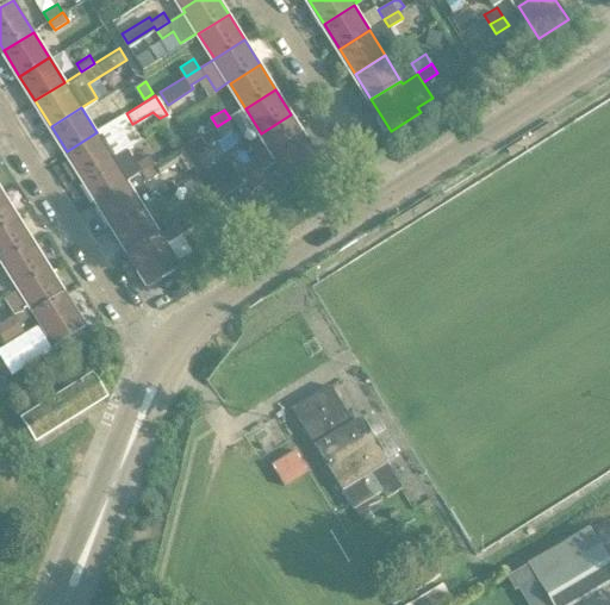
[(97,132),(67,151),(82,176),(129,148),(119,132),(132,124),(126,113),(97,132)]
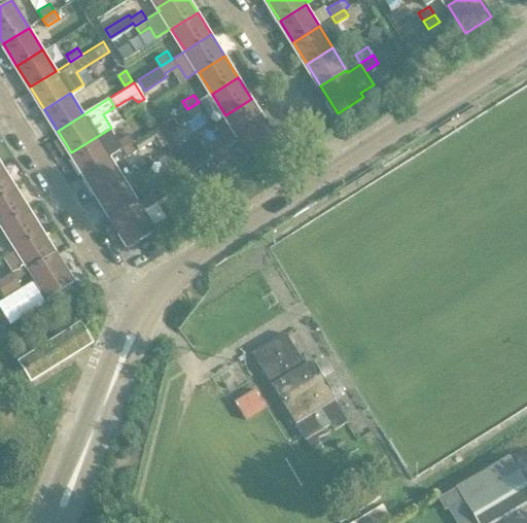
[(265,120),(251,99),(225,115),(226,117),(215,125),(229,144),(239,137),(265,120)]
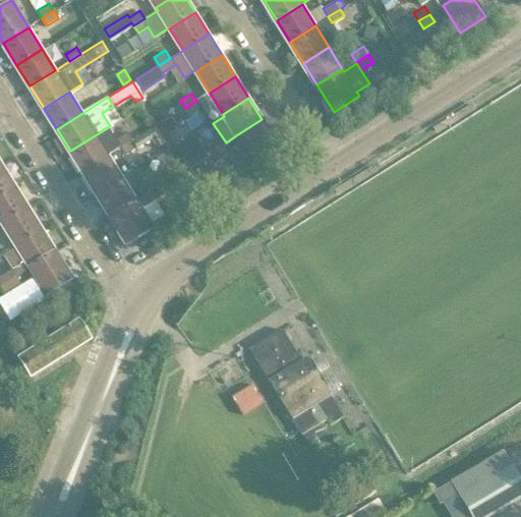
[(196,101),(185,108),(190,115),(201,109),(196,101)]
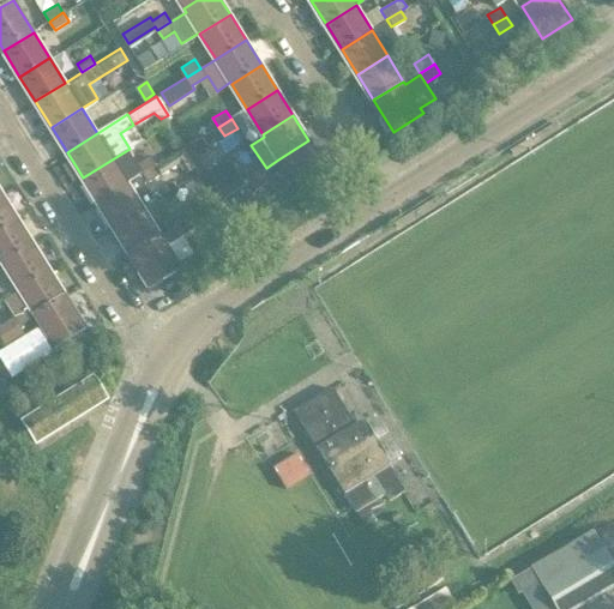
[(308,140),(278,160),(299,191),(329,173),(308,140)]
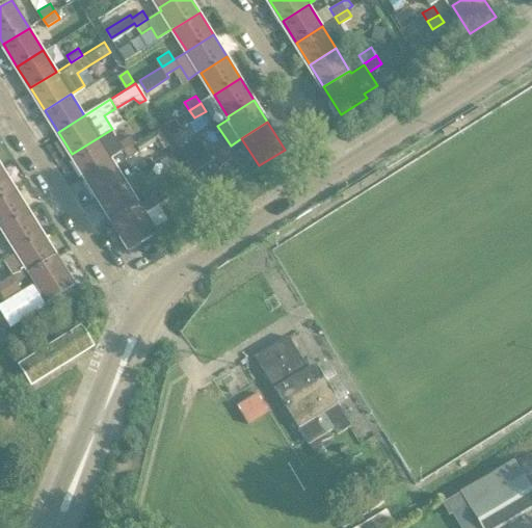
[(161,149),(168,144),(158,128),(136,141),(125,149),(130,157),(157,140),(161,149)]
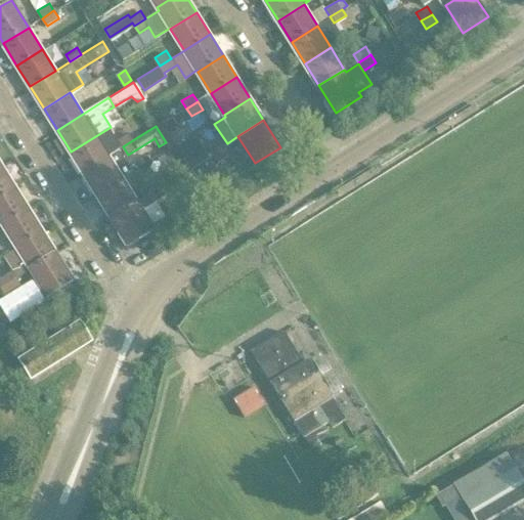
[(119,148),(123,146),(134,139),(129,132),(118,139),(111,127),(71,152),(84,173),(120,150),(119,148)]
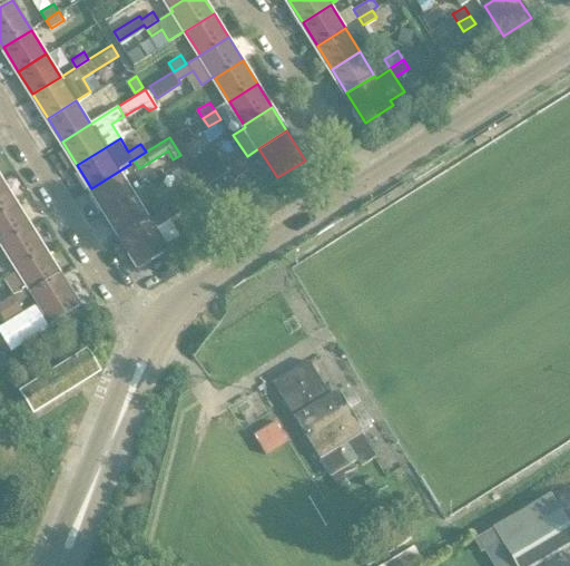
[(228,158),(233,167),(245,159),(241,150),(228,158)]
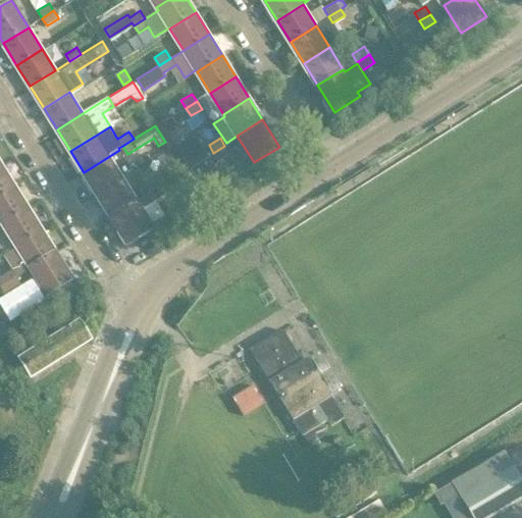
[(224,146),(213,153),(218,160),(229,153),(224,146)]
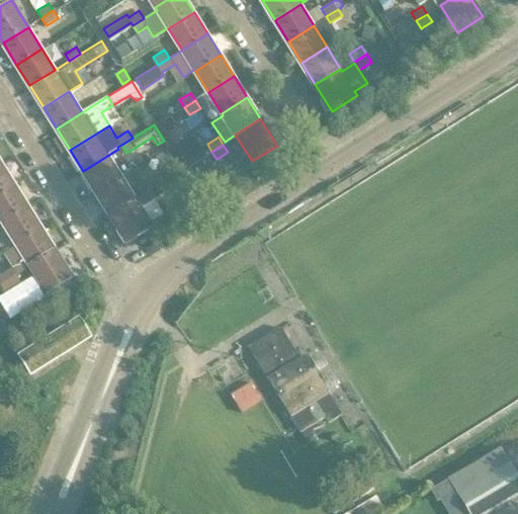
[(131,168),(118,149),(83,171),(96,192),(121,176),(120,174),(131,168)]
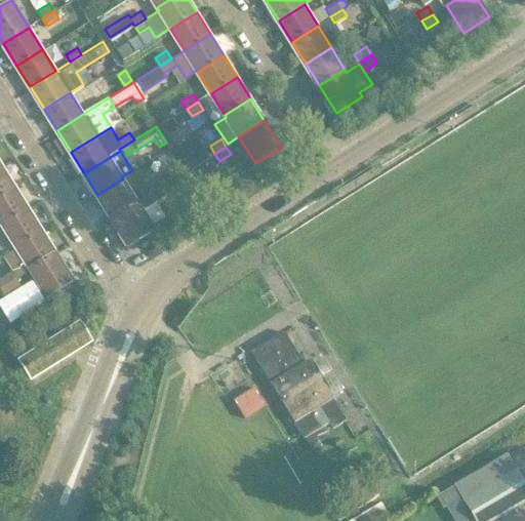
[(1,164),(0,165),(0,195),(14,187),(1,164)]
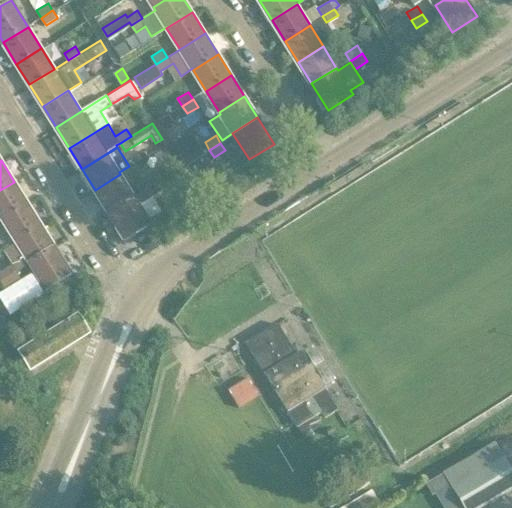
[(147,187),(164,176),(159,169),(142,179),(147,187)]
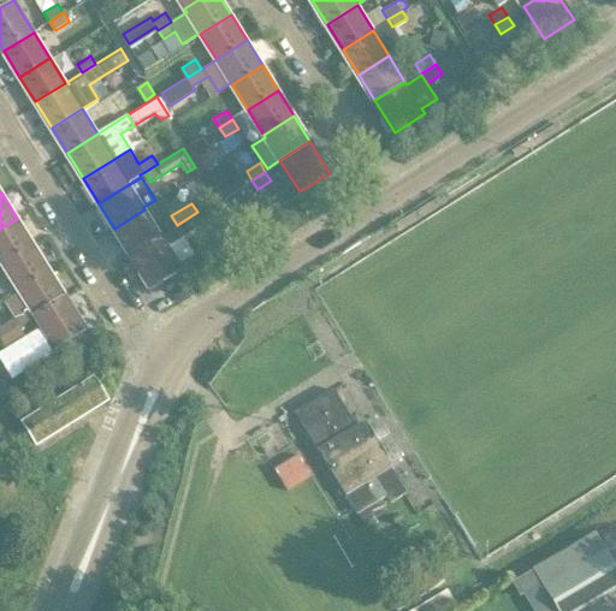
[(248,203),(236,211),(244,225),(256,217),(248,203)]
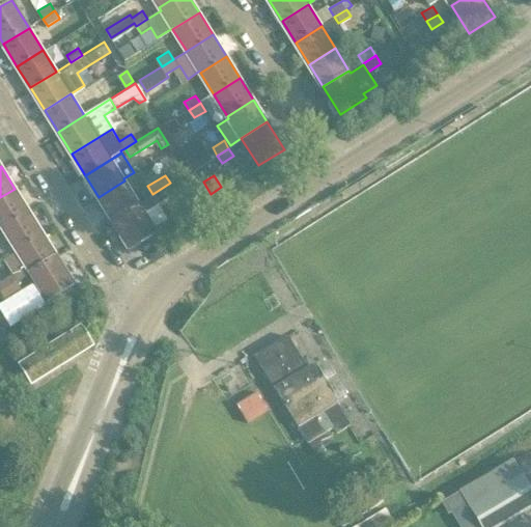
[(124,181),(99,197),(112,219),(138,202),(124,181)]
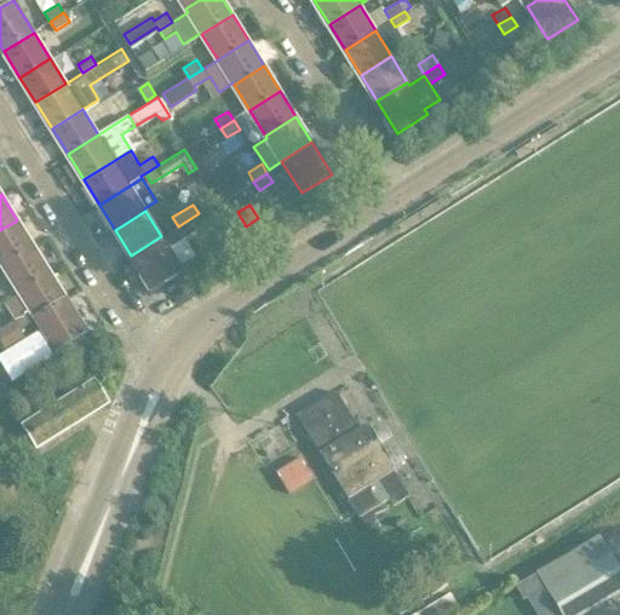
[(182,269),(167,246),(204,223),(199,213),(178,226),(161,236),(131,256),(151,287),(182,269)]
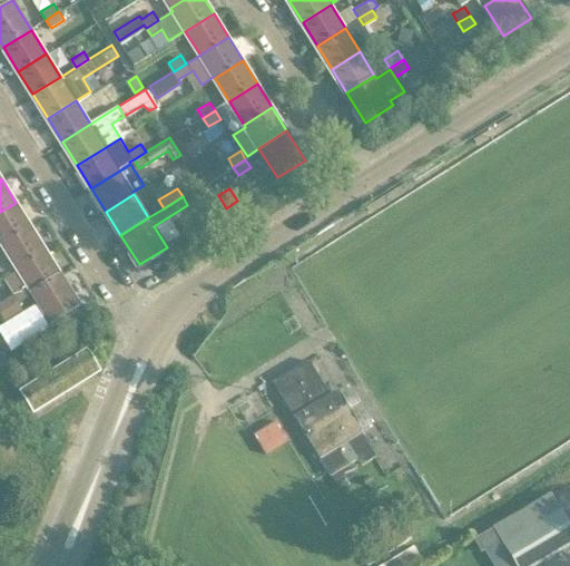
[(205,199),(188,211),(198,226),(215,215),(205,199)]
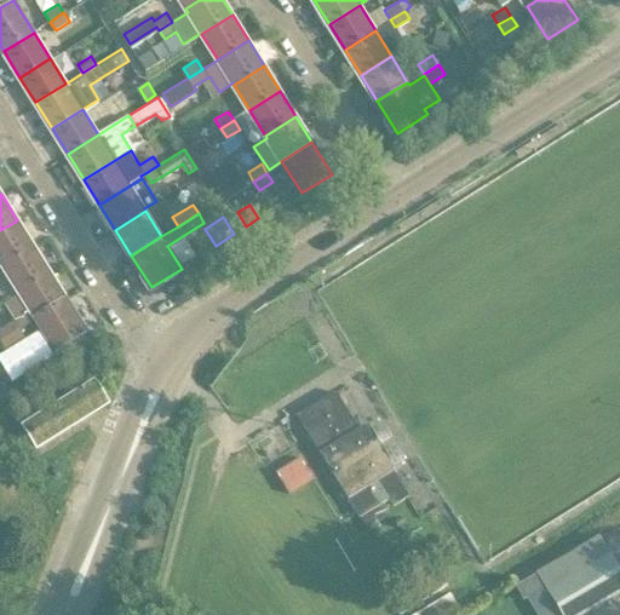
[(4,264),(34,246),(17,220),(0,230),(0,263),(1,262),(4,264)]
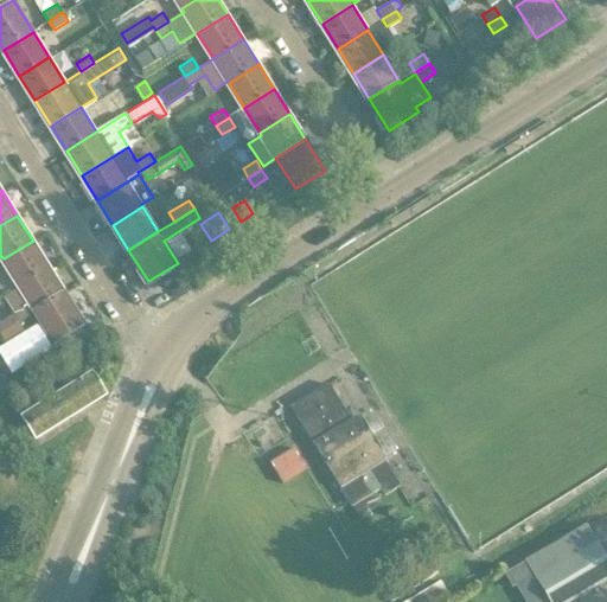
[(33,241),(4,258),(19,283),(49,266),(33,241)]
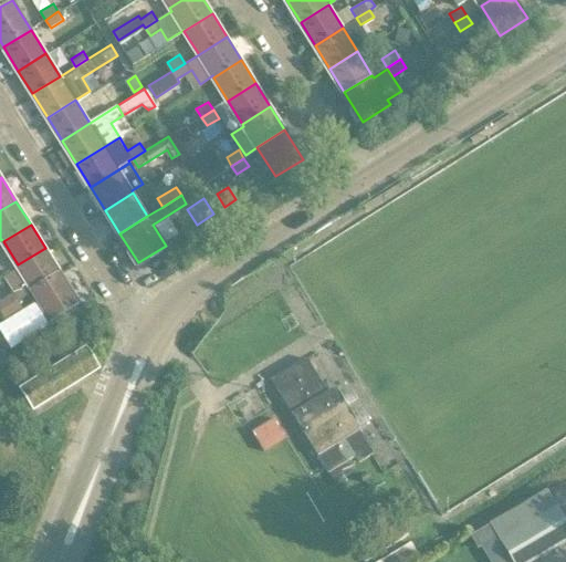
[(18,264),(3,273),(13,290),(18,297),(32,288),(60,271),(45,248),(18,264)]
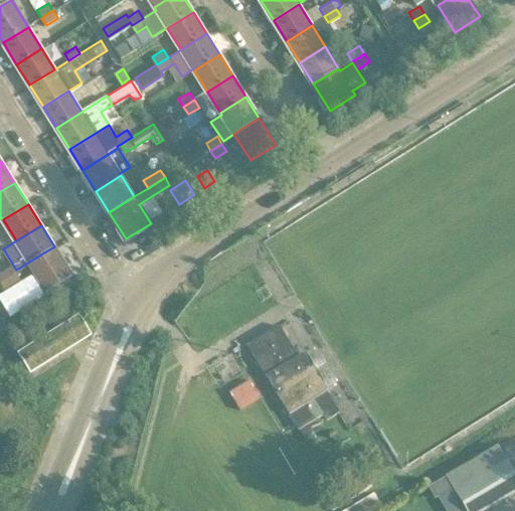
[(54,246),(29,262),(45,289),(71,274),(54,246)]
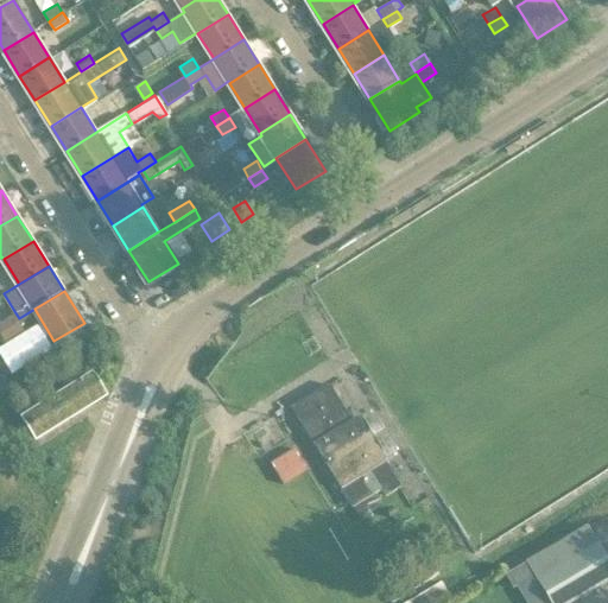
[(14,311),(0,318),(0,330),(19,318),(14,311)]
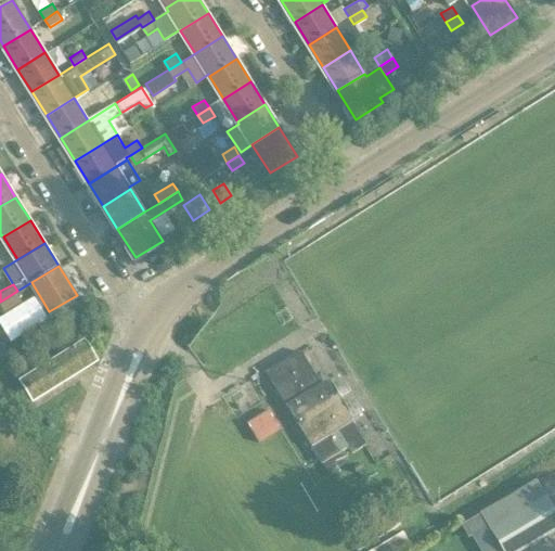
[(17,291),(0,302),(0,307),(3,314),(23,300),(17,291)]
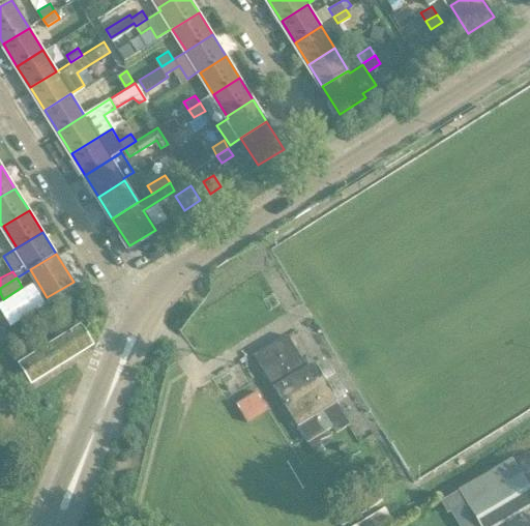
[(81,324),(51,343),(61,361),(92,342),(81,324)]
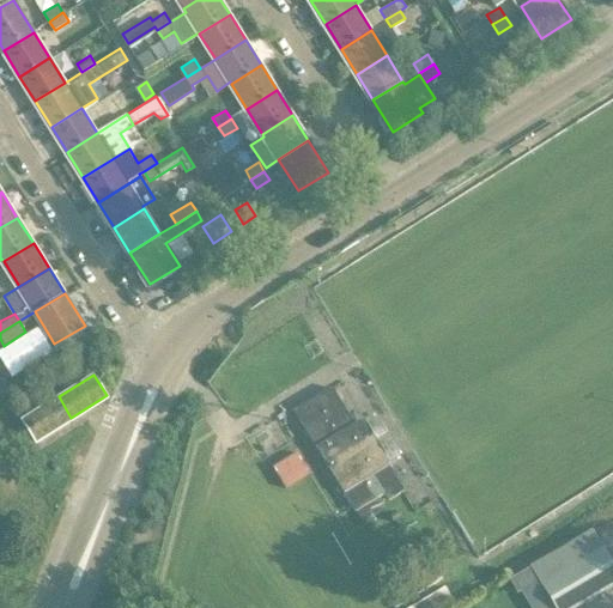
[(384,466),(358,420),(357,419),(353,421),(332,384),(292,408),(353,511),(383,493),(387,499),(402,491),(387,464),(384,466)]
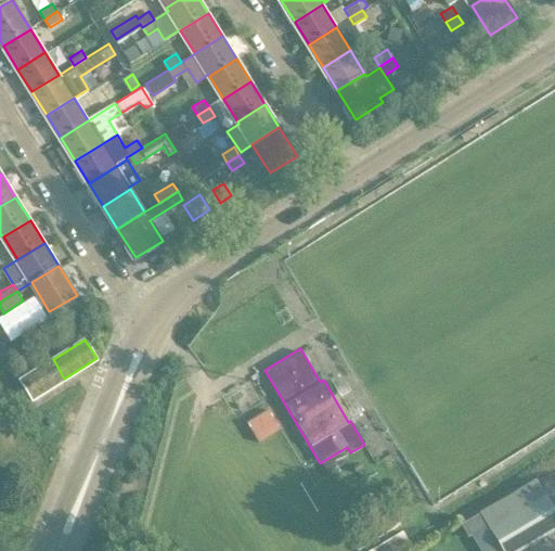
[(21,380),(33,398),(64,379),(53,359),(21,380)]
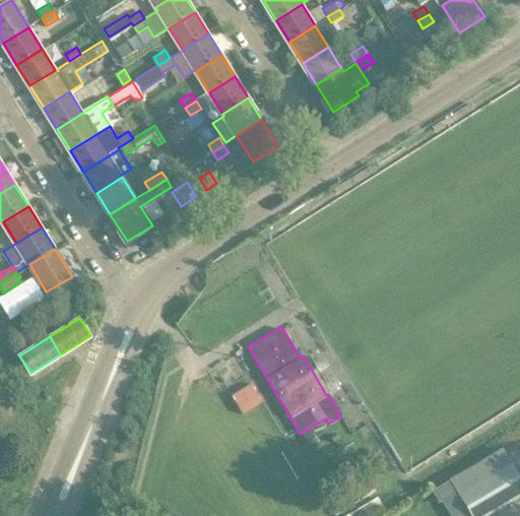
[(254,380),(234,391),(243,408),(264,397),(254,380)]
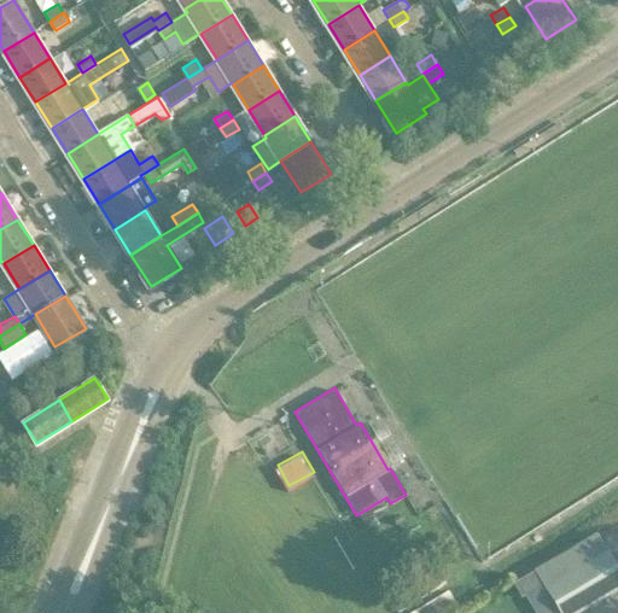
[(363,526),(384,513),(378,503),(357,515),(363,526)]
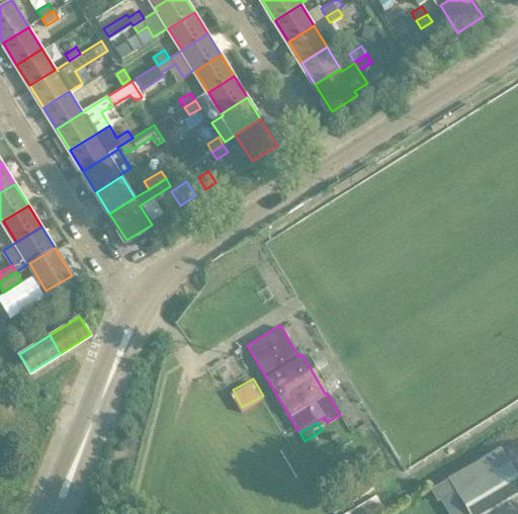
[(517,476),(502,448),(448,479),(454,489),(468,513),(489,513),(517,497),(517,476)]
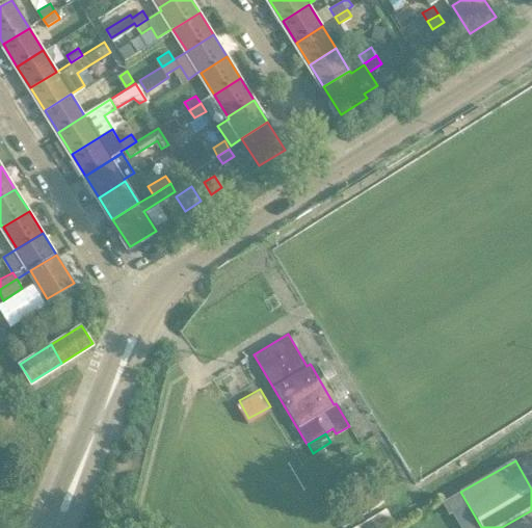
[(460,492),(444,501),(450,512),(453,510),(467,502),(460,492)]
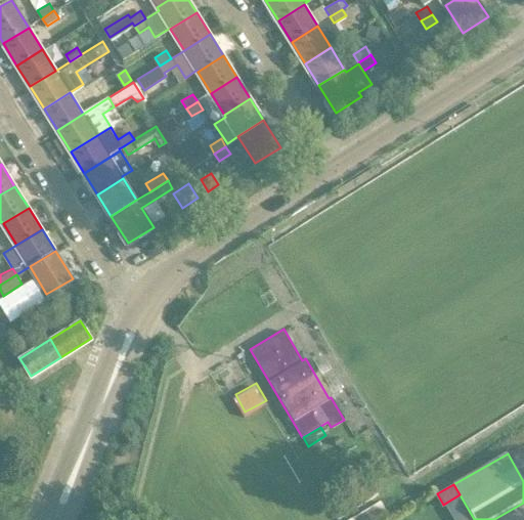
[(369,519),(387,510),(383,503),(381,500),(346,519),(369,519)]
